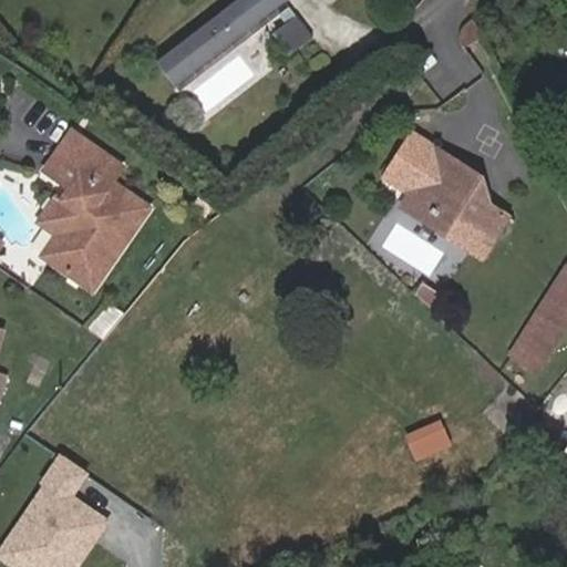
[(176,85),(282,0),(236,0),(158,62),(176,85)]
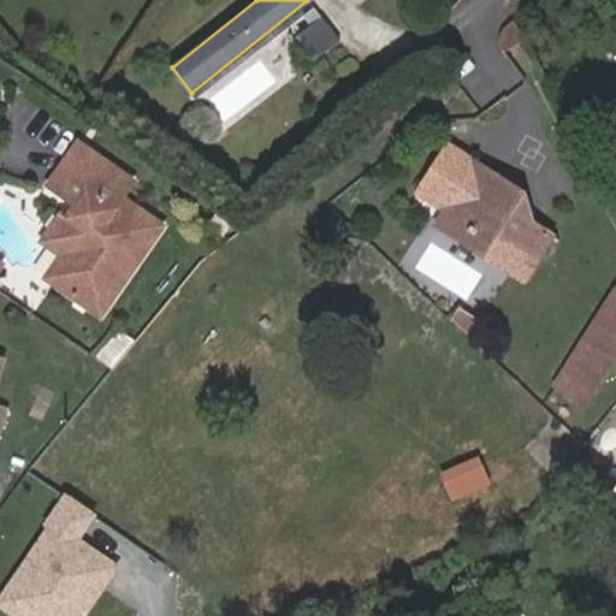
[(312,24),(323,15),(314,5),(304,15),(312,24)]
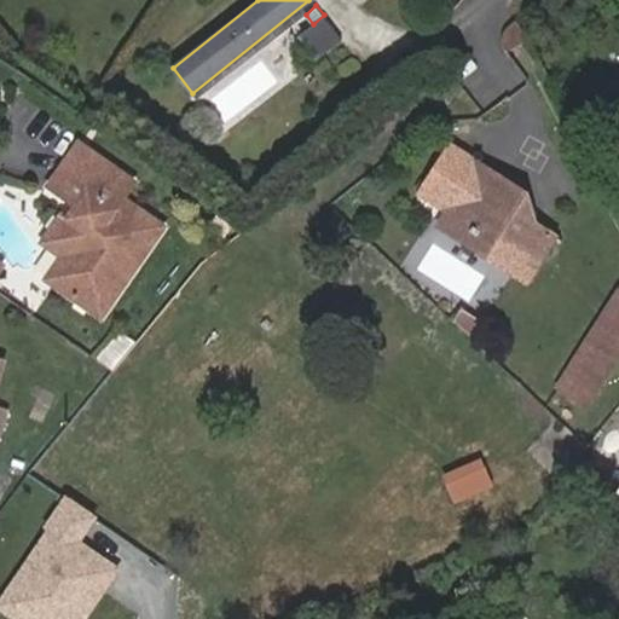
[(319,57),(342,39),(324,15),(313,24),(301,34),(319,57)]
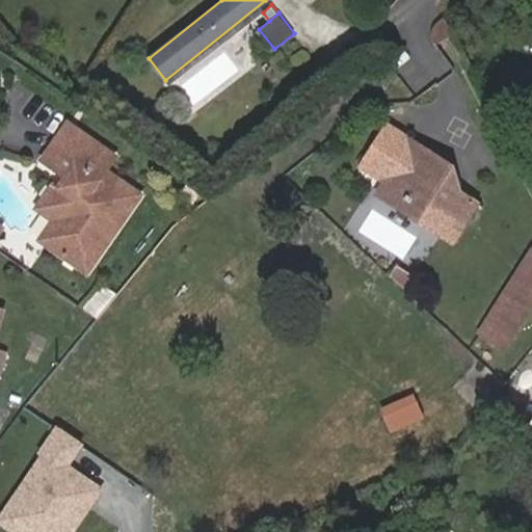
[(447,16),(434,26),(432,37),(437,45),(456,32),(447,16)]
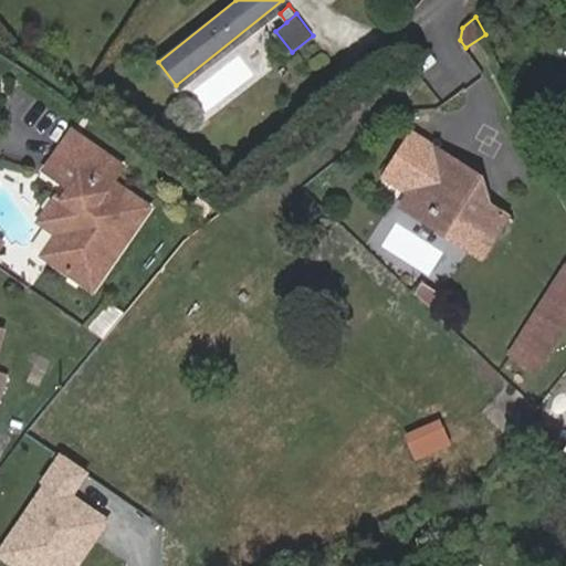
[(385,98),(396,113),(431,86),(421,72),(385,98)]
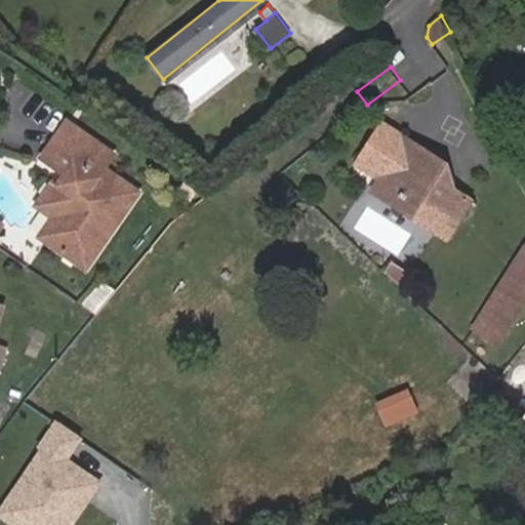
[(106,168),(115,154),(69,122),(44,158),(63,171),(68,174),(73,178),(67,188),(62,185),(56,180),(42,201),(64,215),(66,226),(53,244),(76,259),(88,242),(101,250),(123,217),(130,207),(113,195),(102,211),(84,200),(95,184),(106,168)]
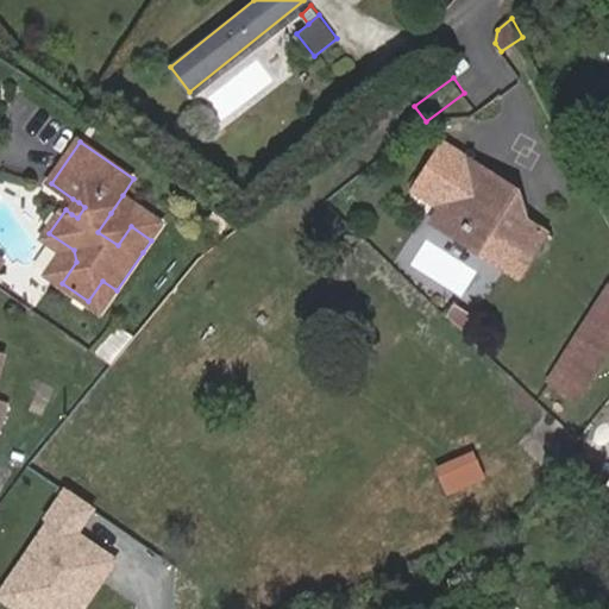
[(491,238),(482,252),(521,277),(548,233),(529,221),(519,190),(445,145),(418,189),(446,208),(491,238)]
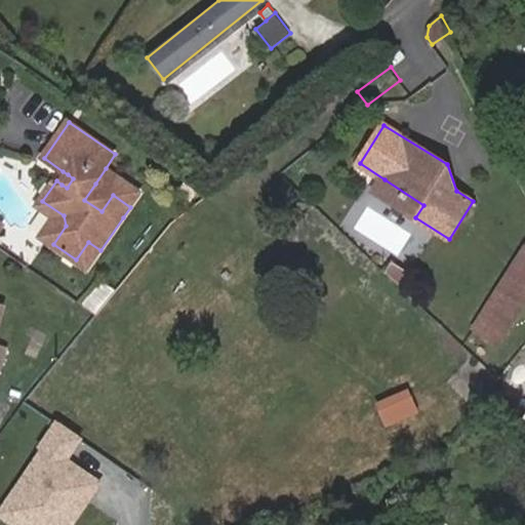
[(140,192),(106,168),(95,184),(84,200),(102,211),(113,195),(130,207),(140,192)]
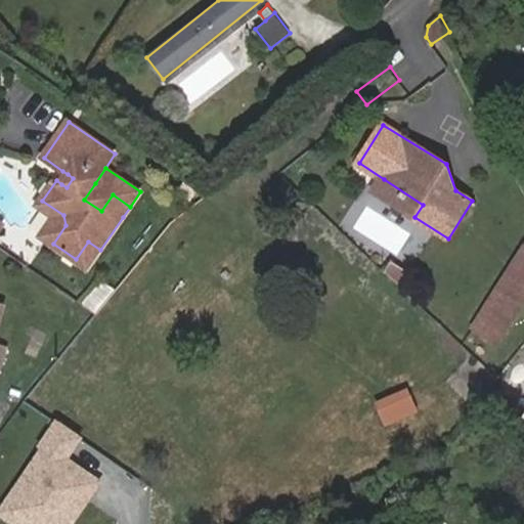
[(376,192),(415,217),(423,205),(384,179),(376,192)]
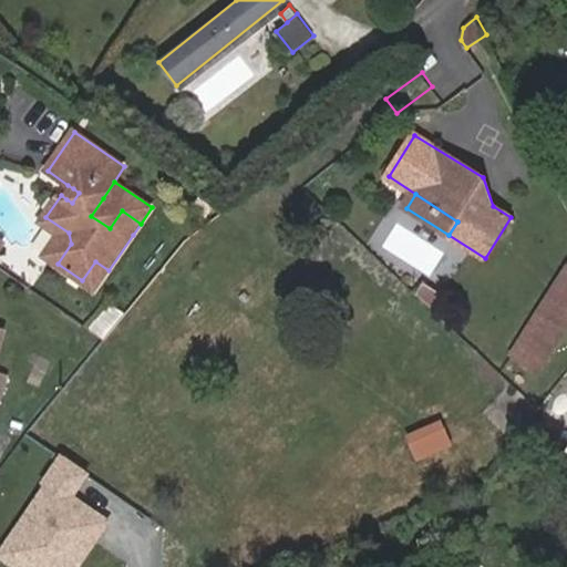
[(58,264),(71,244),(69,233),(45,217),(42,223),(61,235),(45,256),(58,264)]
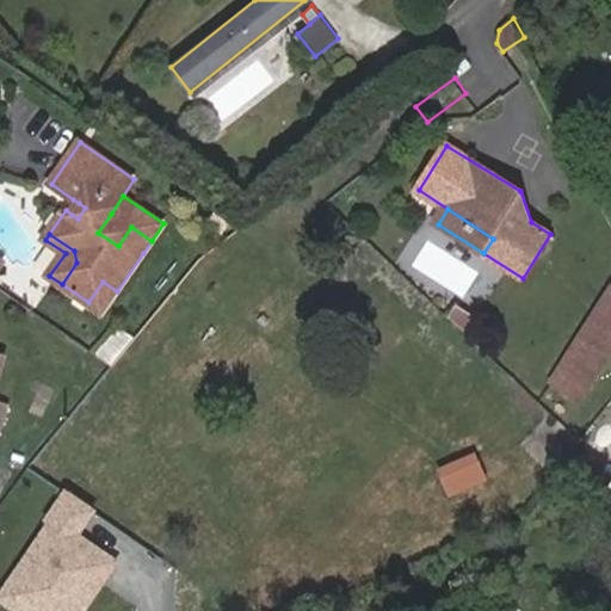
[(103,313),(117,291),(103,282),(88,302),(103,313)]
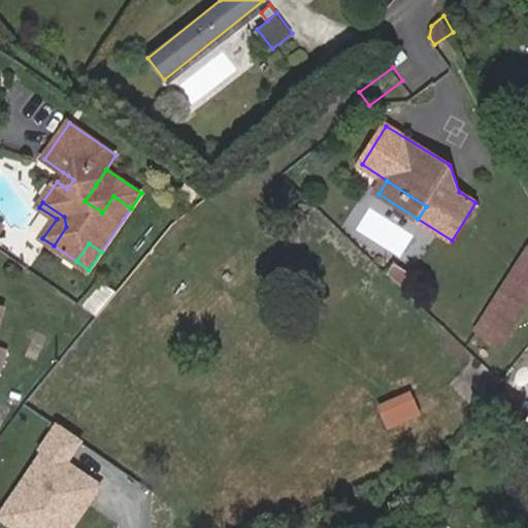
[(527,284),(527,257),(516,276),(527,284)]
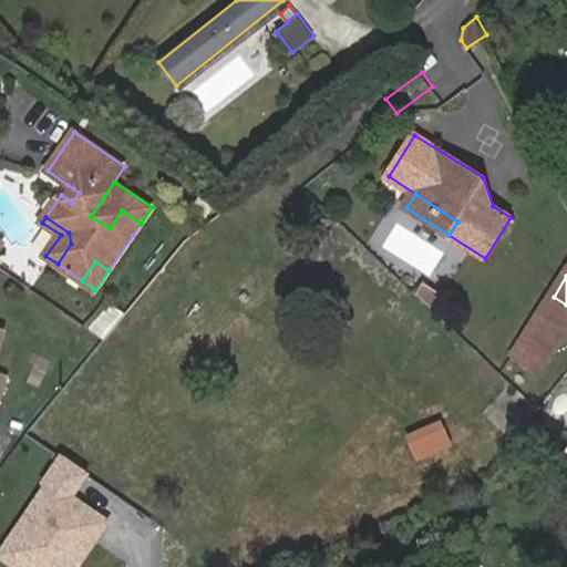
[(565,330),(566,327),(566,305),(554,297),(542,316),(565,330)]
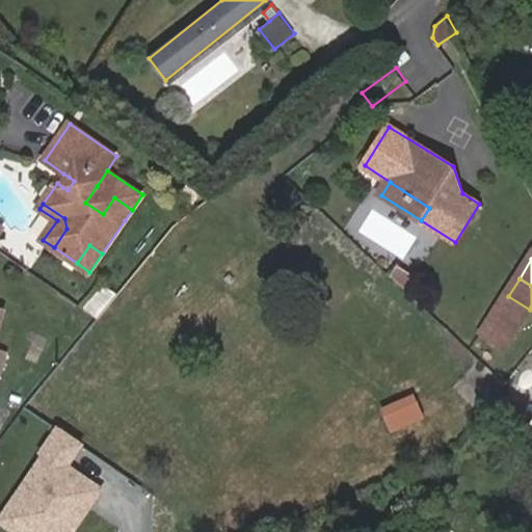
[(507,345),(530,310),(508,296),(485,330),(507,345)]
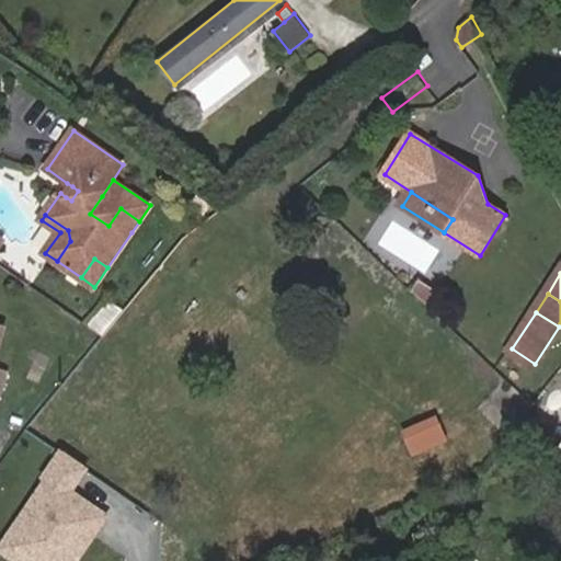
[(414,454),(451,438),(441,411),(403,426),(414,454)]
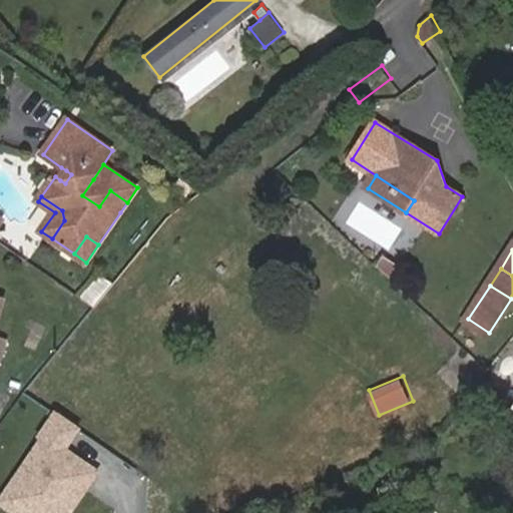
[(74,512),(101,464),(70,447),(84,422),(52,405),(0,501),(0,506),(12,512),(74,512)]
